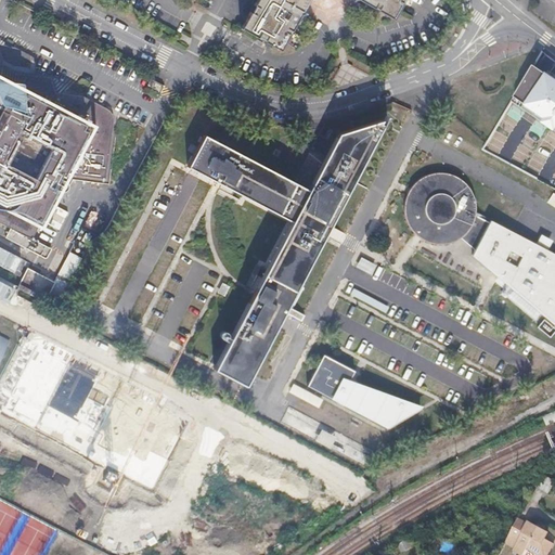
[(256,0),(242,26),(280,48),(300,13),(307,12),(302,10),(308,0),(360,0),(392,17),(402,0),(256,0)]
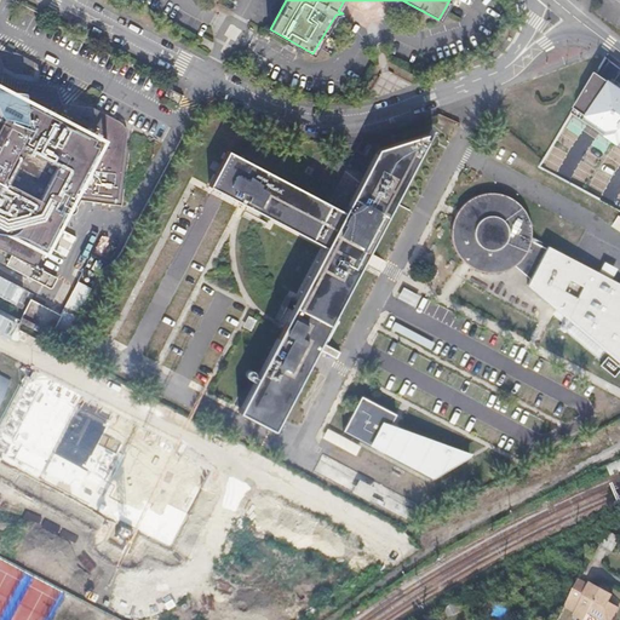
[(619,89),(597,74),(575,110),(589,118),(585,122),(619,145),(619,89)]
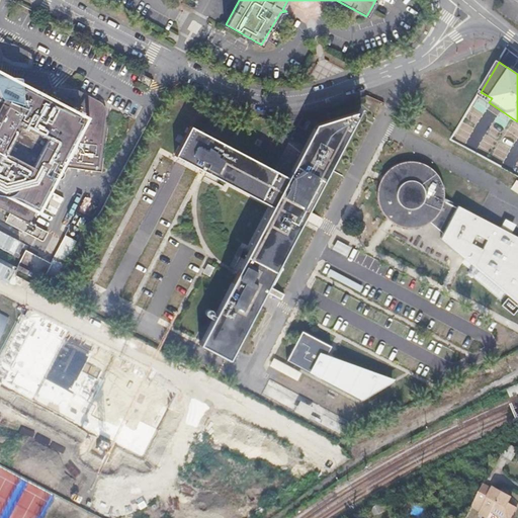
[(0,204),(1,205),(9,207),(12,209),(7,220),(45,239),(47,238),(51,230),(31,220),(63,160),(100,164),(108,98),(81,84),(24,77),(22,71),(19,69),(13,67),(7,69),(3,74),(0,73),(0,204)]
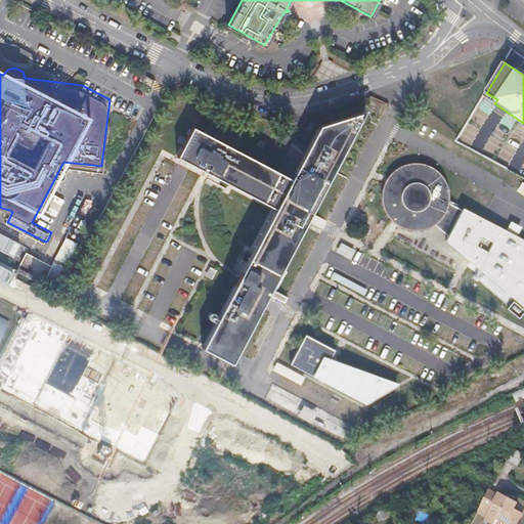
[(155,81),(141,74),(138,80),(150,87),(155,81)]
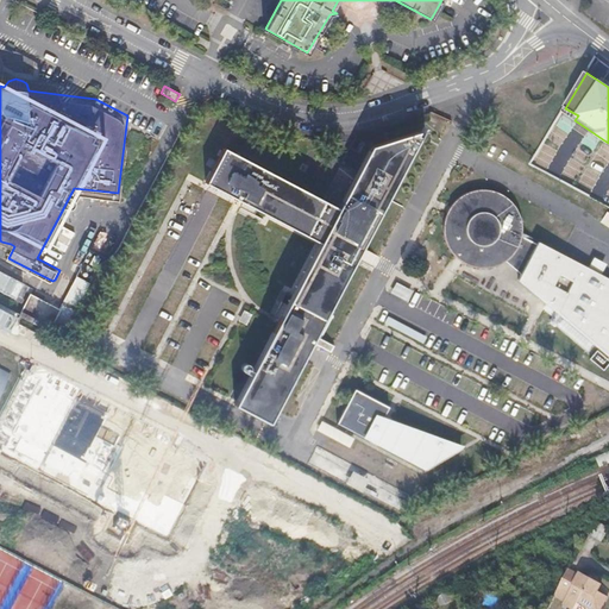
[(422,126),(374,144),(341,208),(226,149),(208,183),(325,242),(239,406),(274,424),(421,133),(419,132),(422,126)]
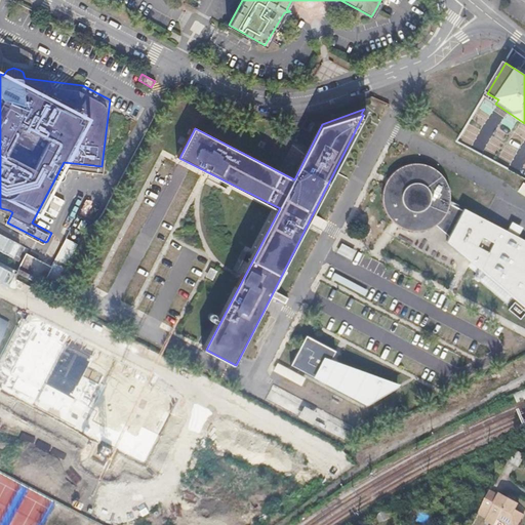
[(460,208),(449,202),(450,193),(448,184),(443,173),(435,167),(422,161),(410,161),(402,164),(395,169),(388,176),(384,186),(381,196),(382,204),(387,214),(394,221),(402,227),(412,230),(423,229),(432,226),(447,234),(444,239),(524,307),(524,239),(461,206),(460,208)]
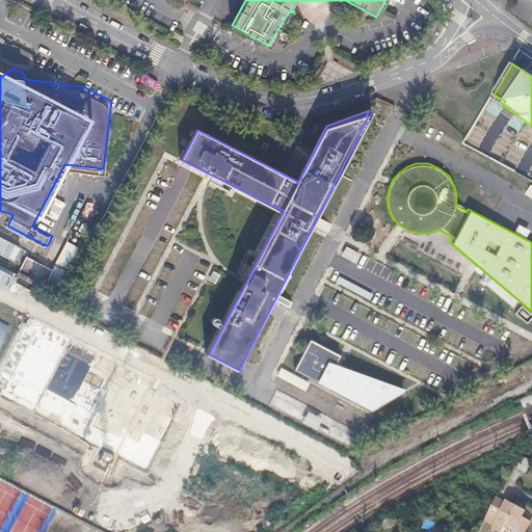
[(125,245),(138,250),(150,224),(135,218),(125,245)]
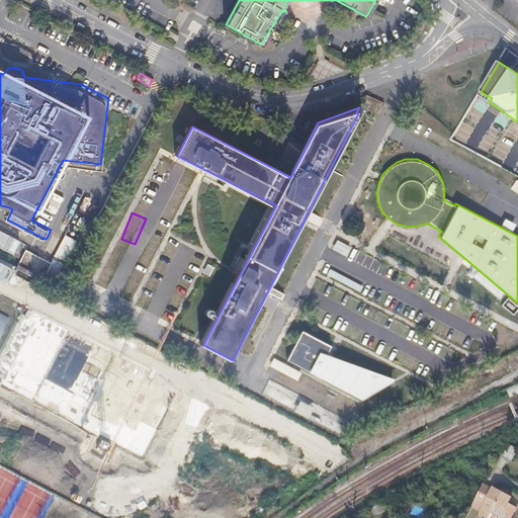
[(55,261),(65,266),(79,239),(69,234),(55,261)]
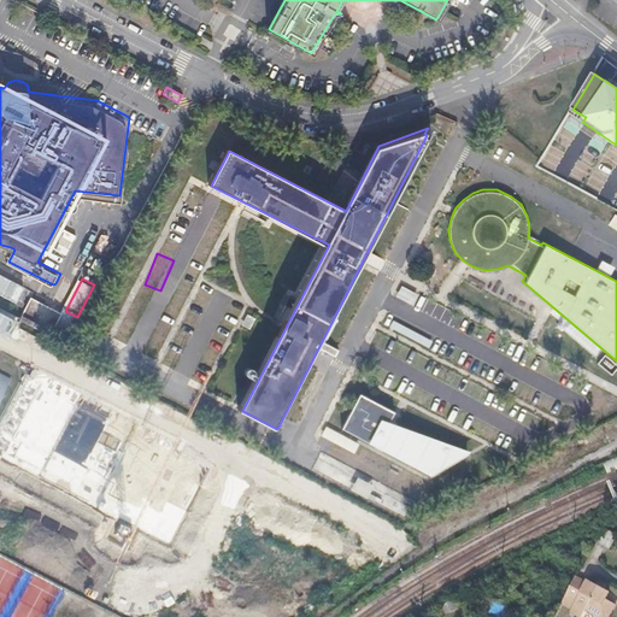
[(34,294),(22,317),(53,333),(65,311),(34,294)]
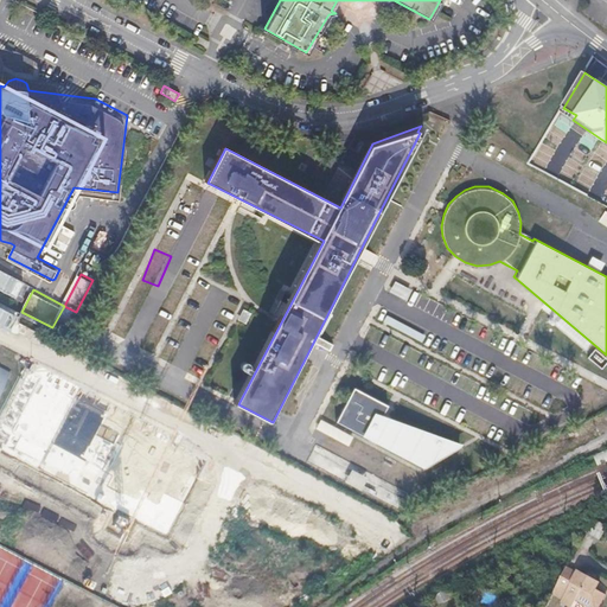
[(64,306),(52,327),(64,334),(76,312),(64,306)]
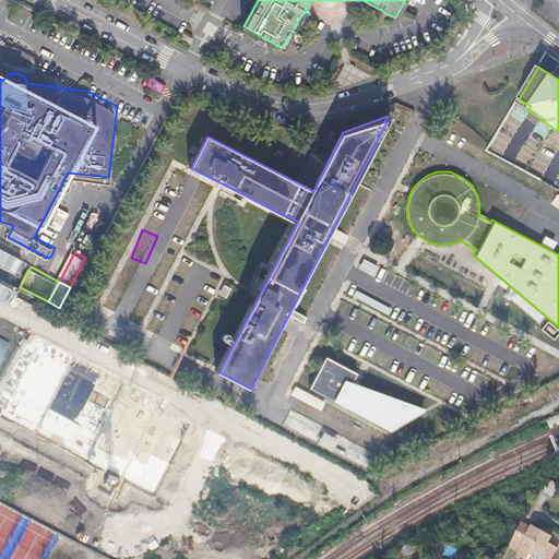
[(358,373),(326,357),(311,389),(343,404),(345,397),(353,401),(351,407),(391,428),(403,421),(401,420),(402,416),(407,418),(424,408),(353,383),(358,373)]
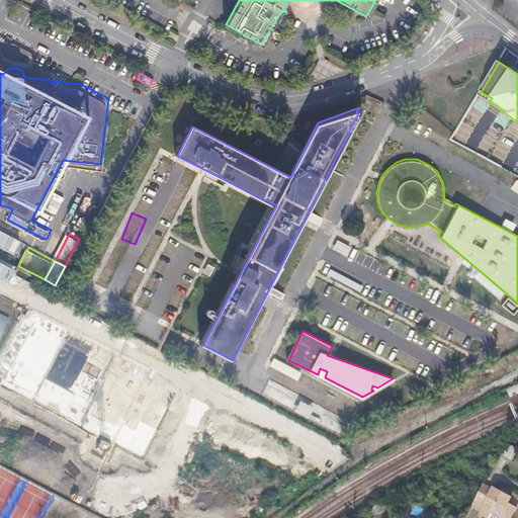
[(296,379),(300,371),(274,357),(270,364),(296,379)]
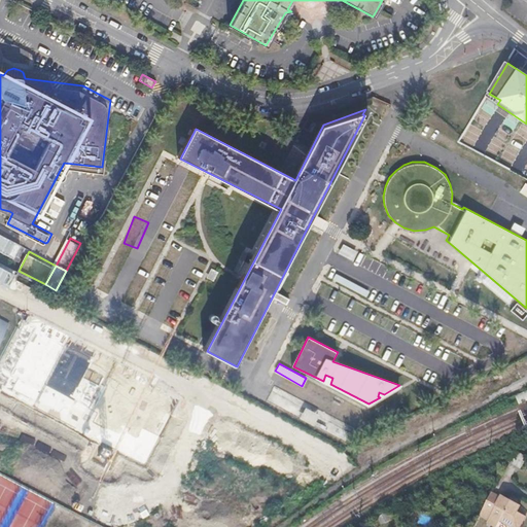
[(347,441),(354,425),(274,385),(266,400),(347,441)]
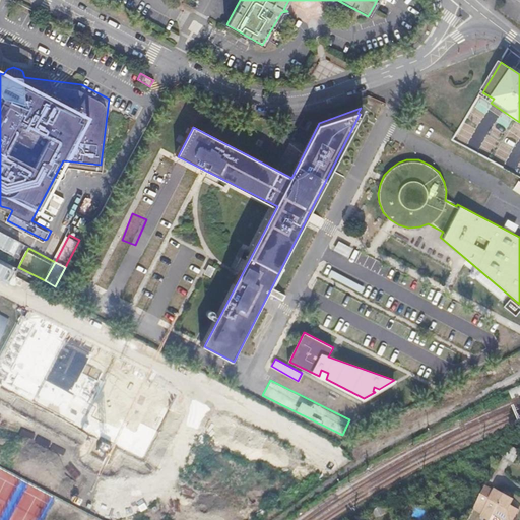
[(510,454),(503,450),(495,466),(501,470),(510,454)]
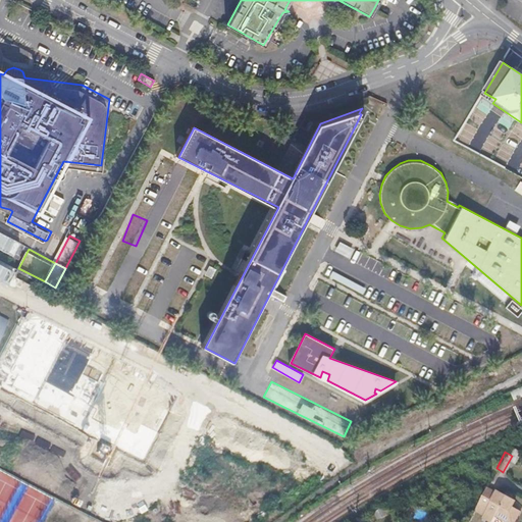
[(486,488),(475,511),(483,516),(482,518),(489,521),(491,521),(494,516),(506,521),(511,521),(513,520),(516,521),(520,513),(512,508),(515,502),(497,491),(497,492),(486,488)]
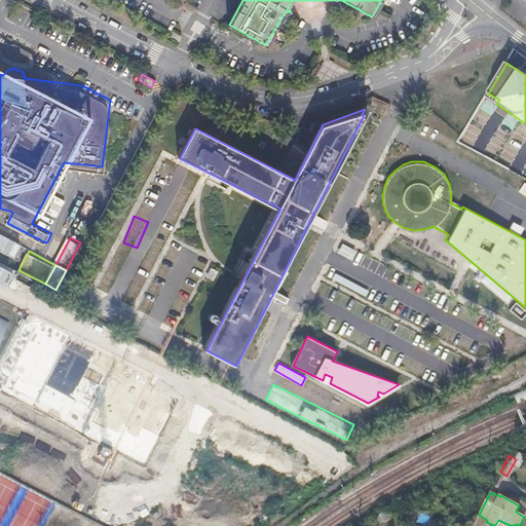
[(377,515),(381,522),(389,517),(385,510),(377,515)]
